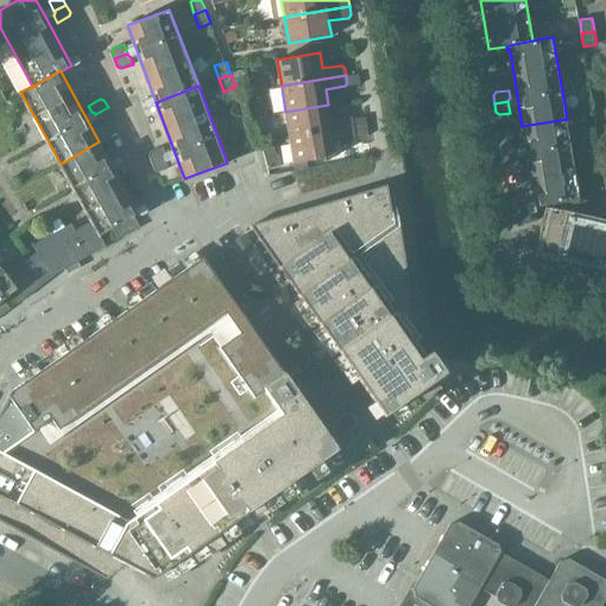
[(285,112),(290,137),(354,126),(353,118),(349,115),(330,119),(328,105),(285,112)]
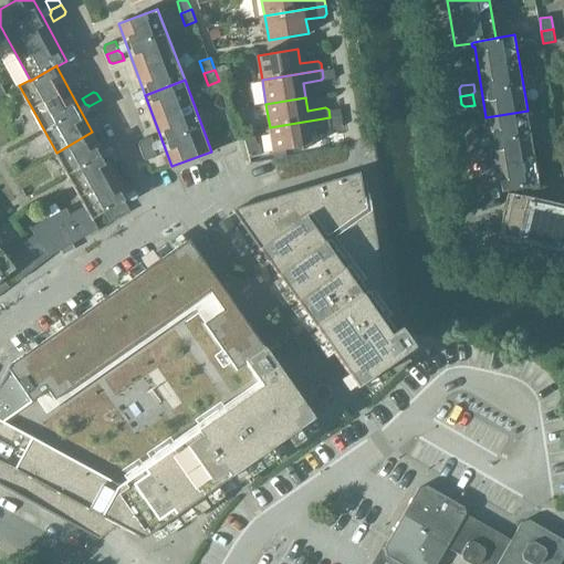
[(101,100),(89,106),(94,115),(103,111),(104,106),(101,100)]
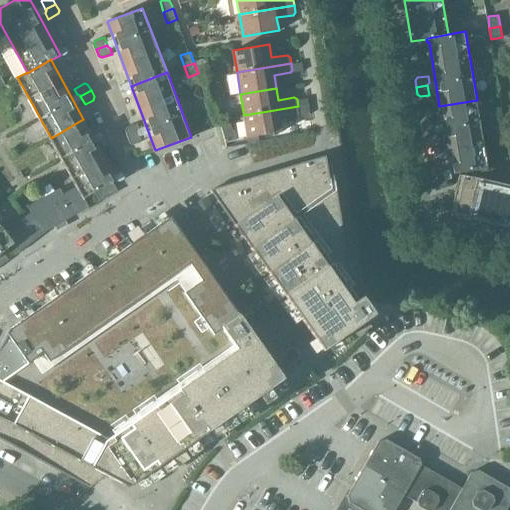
[(477,100),(439,106),(451,174),(488,168),(477,100)]
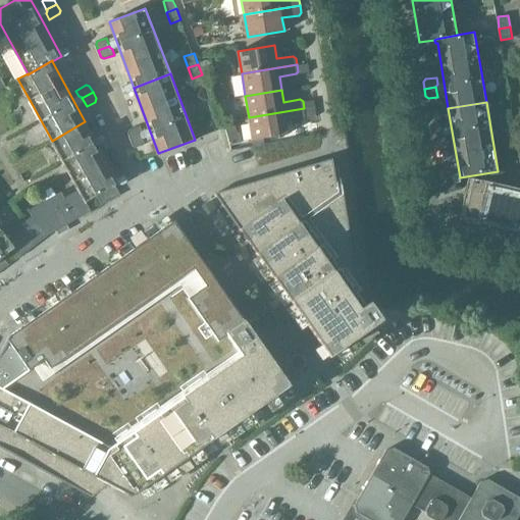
[(304,108),(249,117),(252,140),(289,134),(287,120),(303,117),(305,114),(304,108)]
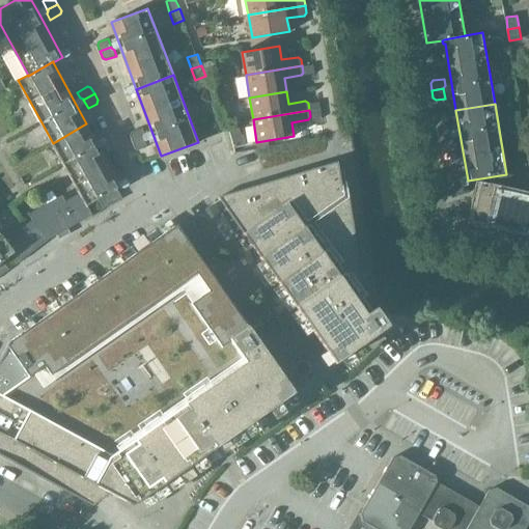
[(86,123),(53,143),(80,193),(88,205),(100,199),(109,194),(118,189),(121,187),(86,123)]
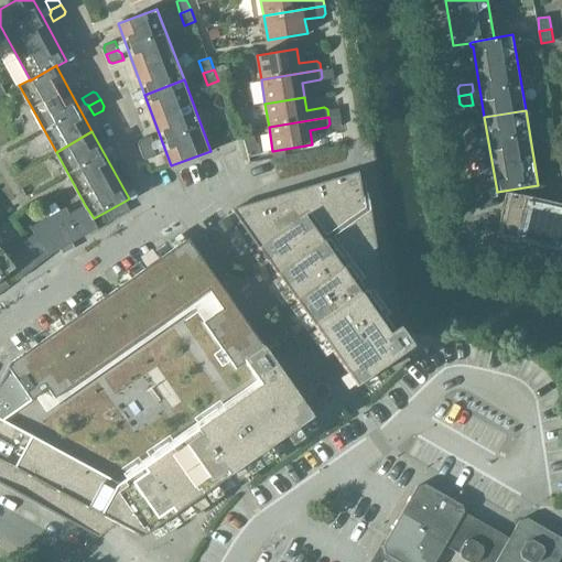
[(465,136),(466,146),(479,143),(477,133),(465,136)]
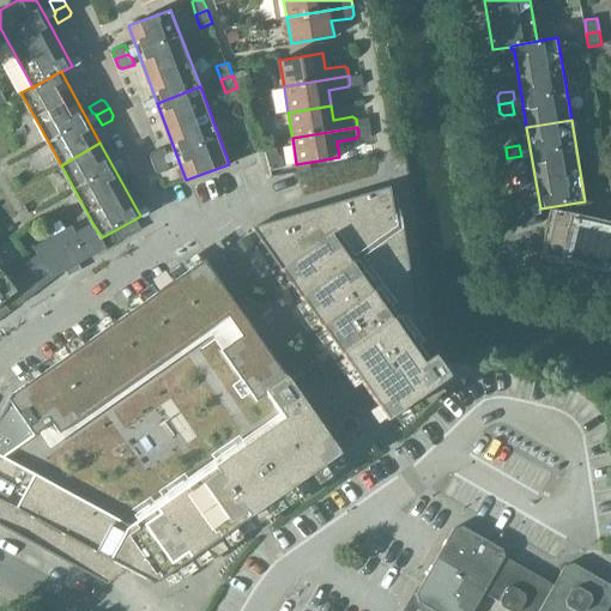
[(151,155),(153,163),(167,158),(167,157),(168,153),(165,146),(152,151),(151,155)]
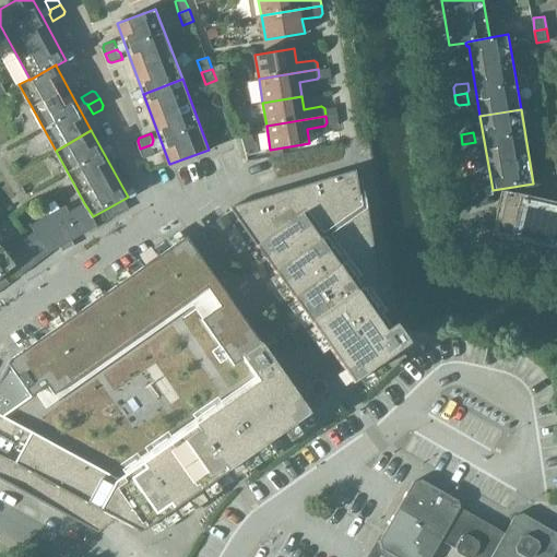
[(475,142),(462,144),(464,153),(478,151),(477,145),(475,143),(475,142)]
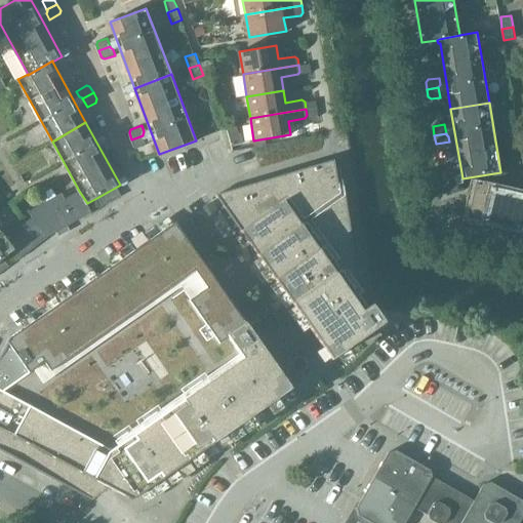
[(143,135),(131,139),(134,147),(137,148),(147,145),(143,135)]
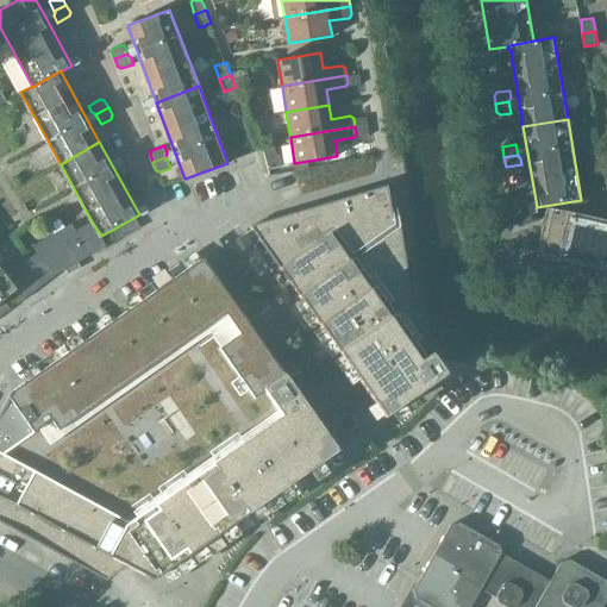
[(389,185),(252,226),(386,418),(464,362),(423,352),(401,216),(395,217),(389,185)]
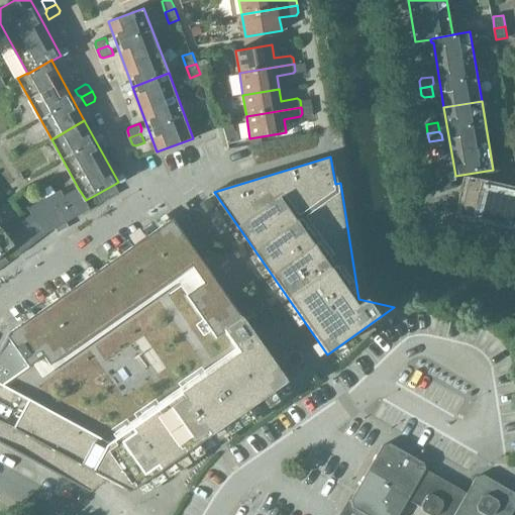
[(514,167),(506,169),(503,180),(514,183),(514,167)]
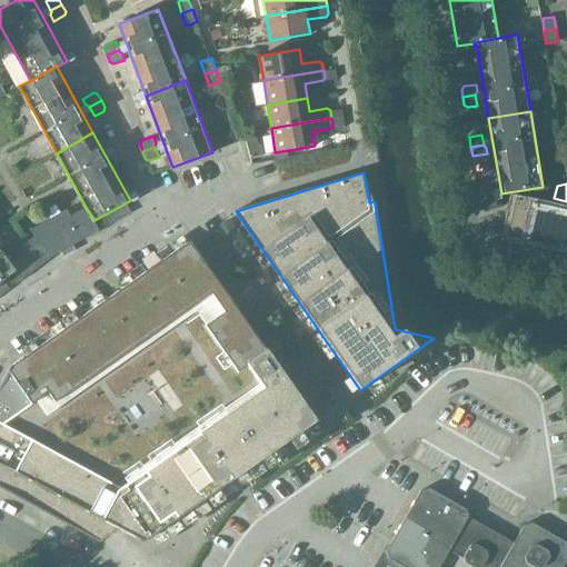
[(480,207),(484,209),(503,206),(501,198),(498,198),(495,196),(494,192),(481,195),(479,197),(480,207)]
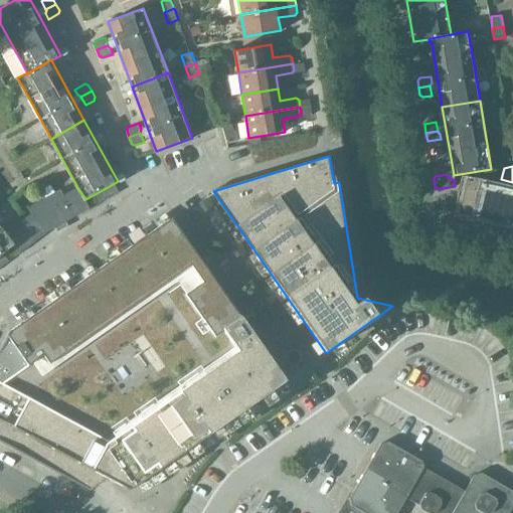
[(512,190),(468,180),(461,211),(512,223),(512,190)]
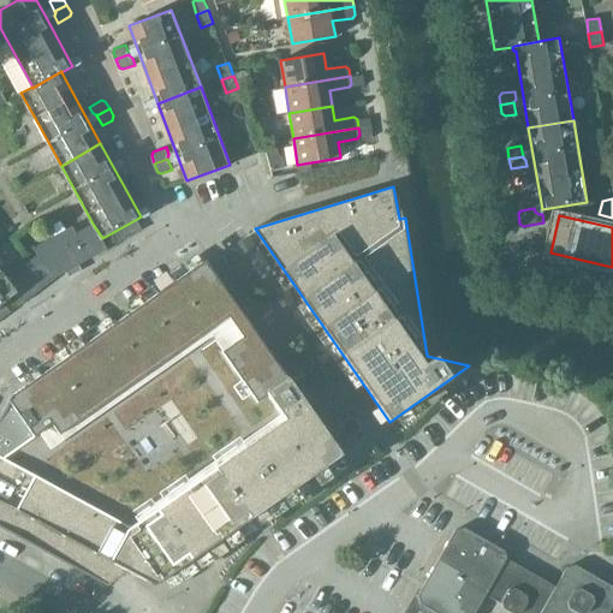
[(143,230),(137,219),(126,225),(132,236),(143,230)]
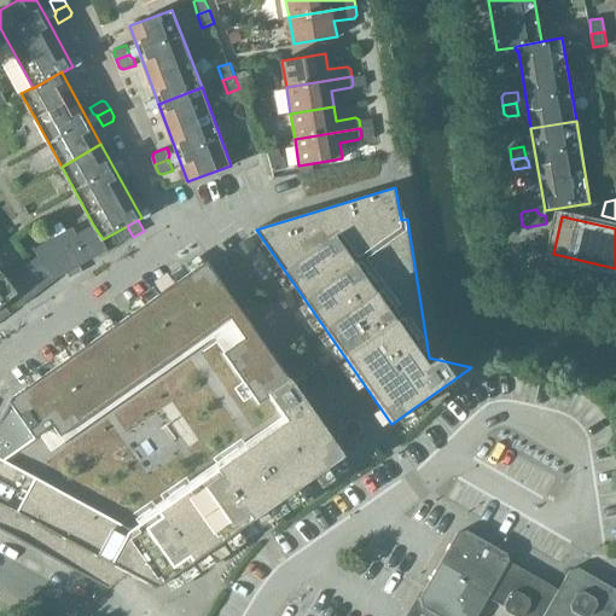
[(7,279),(17,295),(24,303),(58,278),(109,250),(103,239),(93,225),(77,233),(74,226),(34,249),(39,255),(7,279)]
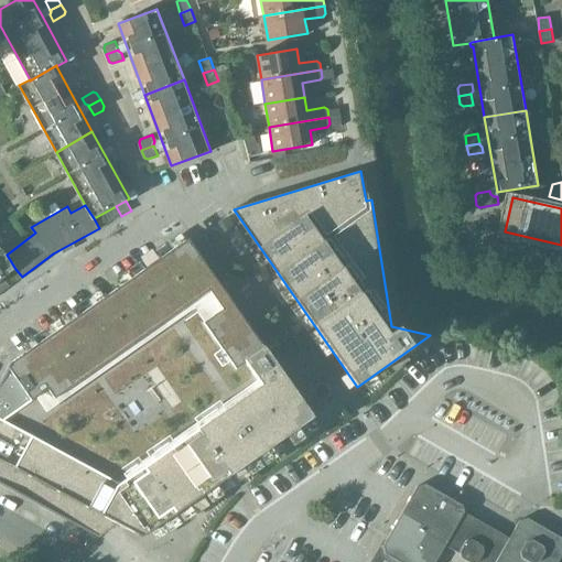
[(116,206),(106,212),(111,222),(121,216),(116,206)]
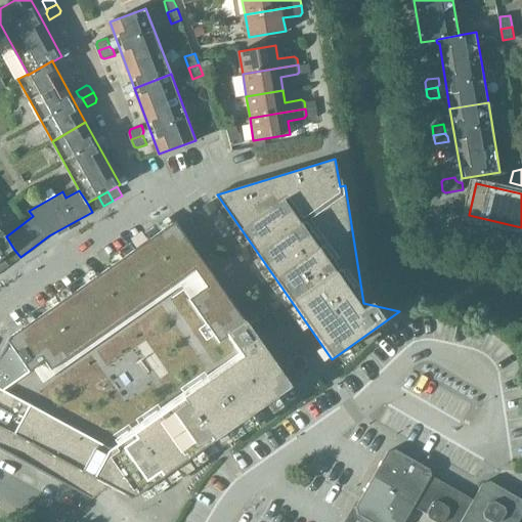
[(10,337),(0,355),(0,447),(74,488),(83,471),(119,490),(133,498),(138,494),(292,387),(226,295),(175,221),(159,232),(22,329),(10,337)]
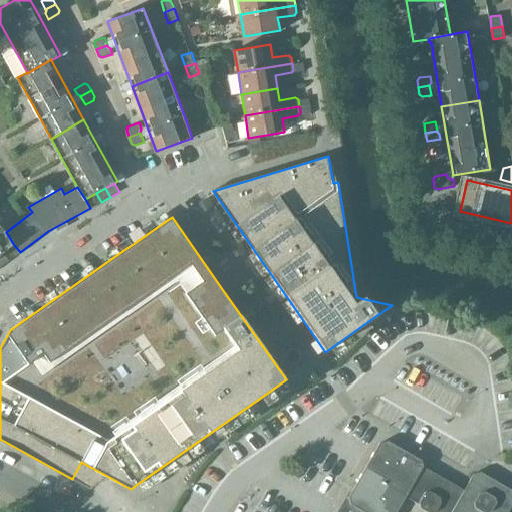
[(0,224),(0,255),(4,252),(14,245),(6,232),(0,224)]
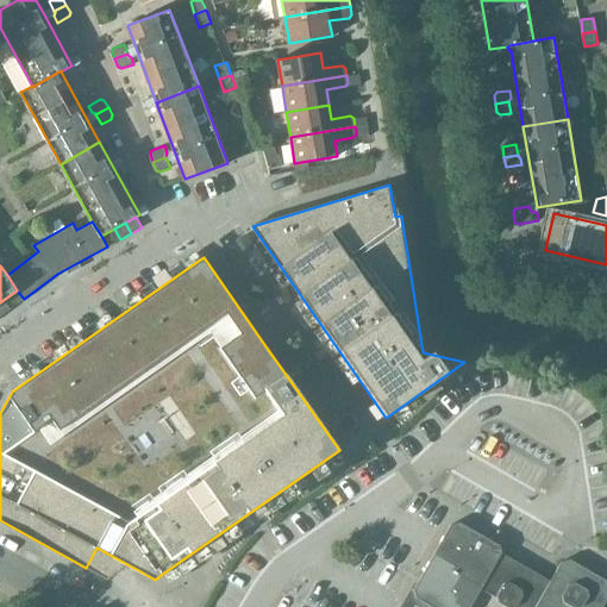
[(12,308),(5,299),(0,302),(0,312),(2,315),(12,308)]
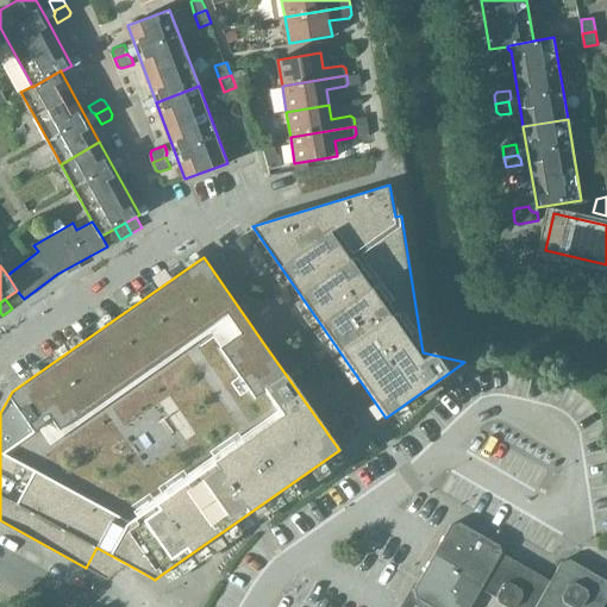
[(471,606),(482,588),(502,552),(500,544),(461,521),(452,524),(414,588),(417,598),(435,606),(471,606)]
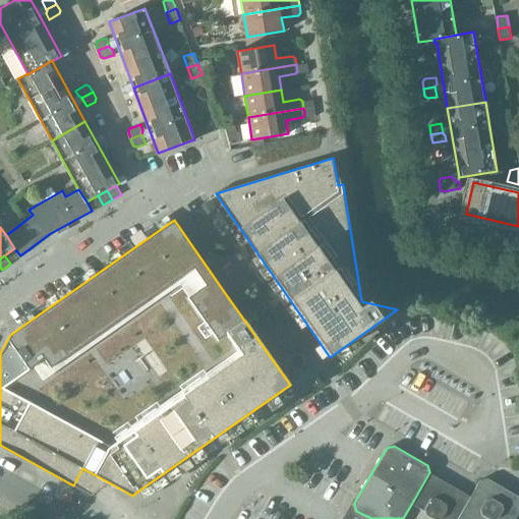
[(412,503),(440,518),(458,518),(472,497),(471,496),(429,472),(412,503)]
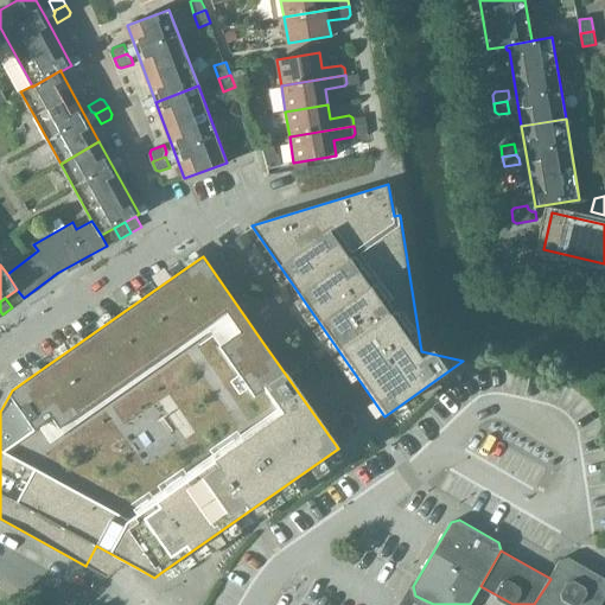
[(551,579),(534,604),(600,604),(604,598),(604,577),(570,556),(561,559),(549,578),(551,579)]
